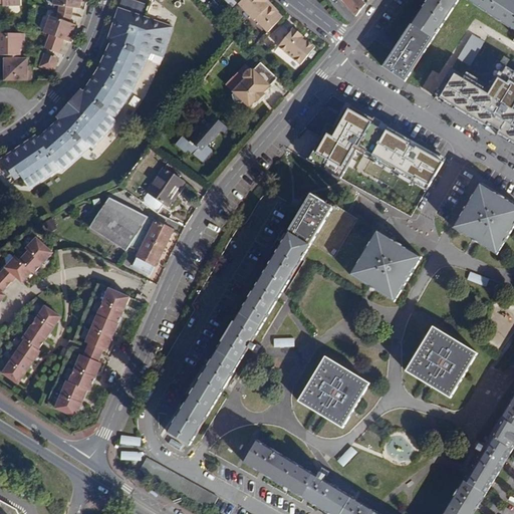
[(112,38),(111,41),(98,70),(82,95),(79,93),(68,105),(58,117),(61,120),(38,141),(35,138),(1,162),(6,171),(10,176),(13,180),(19,176),(28,189),(57,169),(60,171),(88,147),(91,149),(115,120),(112,118),(131,91),(148,54),(164,58),(174,27),(145,17),(148,6),(130,0),(121,0),(109,36),(112,38)]
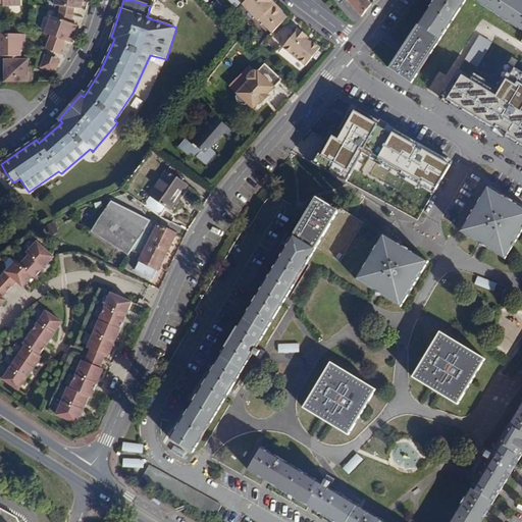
[(83,0),(55,0),(55,5),(61,6),(74,7),(83,8),(84,1),(83,0)]
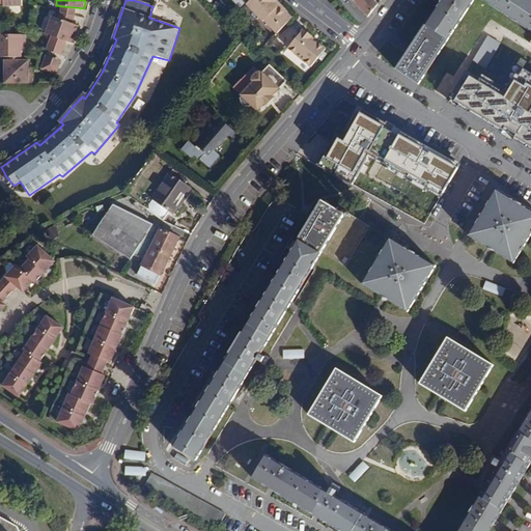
[(277,34),(290,21),(286,17),(286,14),(281,7),(279,7),(275,4),(276,2),(277,1),(275,0),(252,0),(249,3),(247,4),(263,23),(264,22),(277,34)]
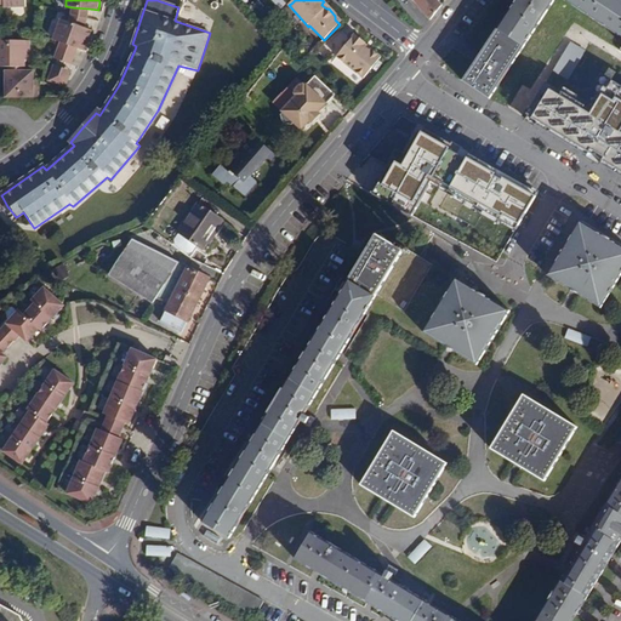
[(411,0),(429,21),(429,22),(442,6),(436,0),(411,0)]
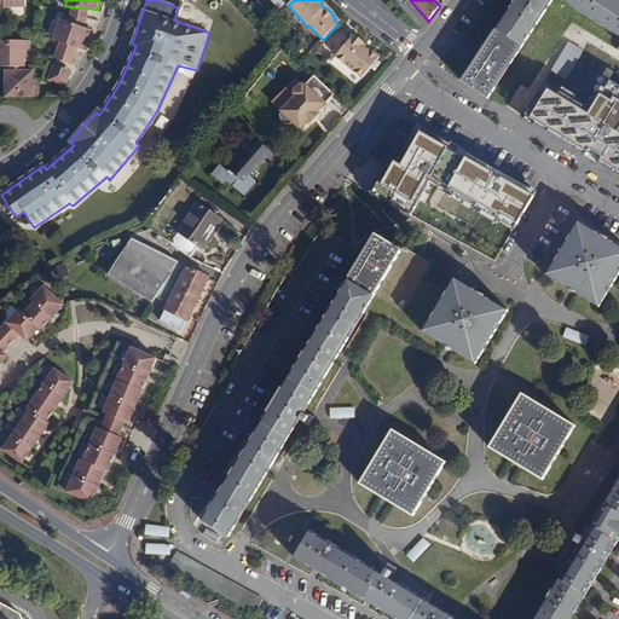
[(554,0),(562,0),(618,36),(618,0),(515,0),(462,82),(489,99),(554,0)]
